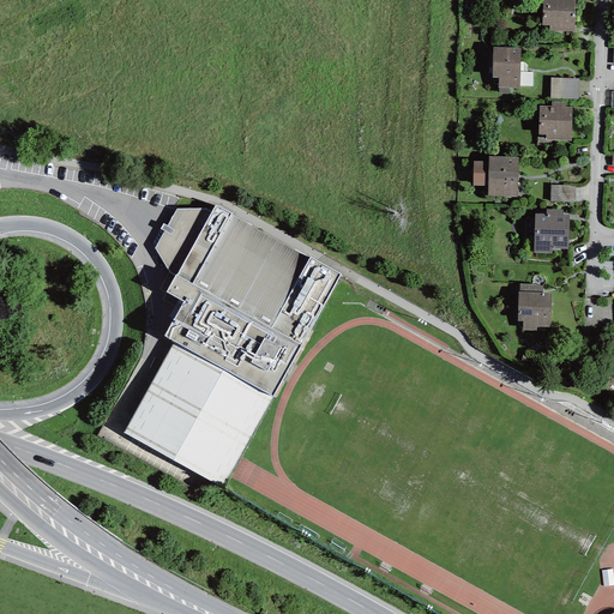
[(542,0),(542,25),(549,25),(549,31),(575,32),(575,0),(542,0)]
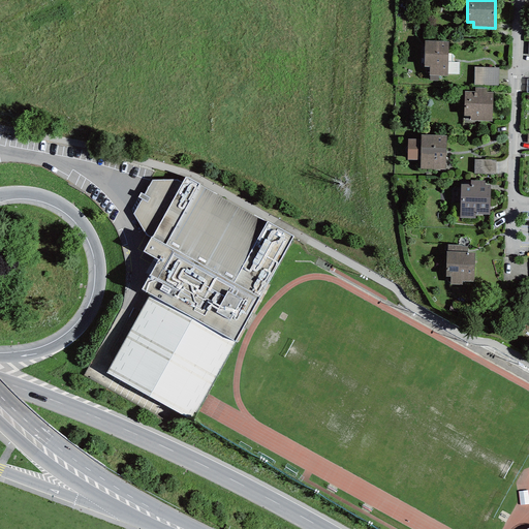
[(448,41),(425,40),(424,66),(430,66),(429,74),(430,75),(438,75),(447,75),(447,74),(448,62),(448,41)]
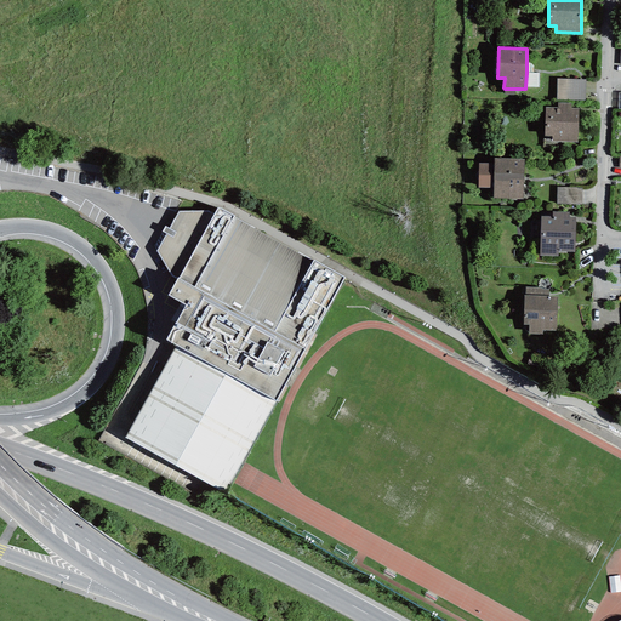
[(527,73),(525,87),(539,87),(539,73),(527,73)]
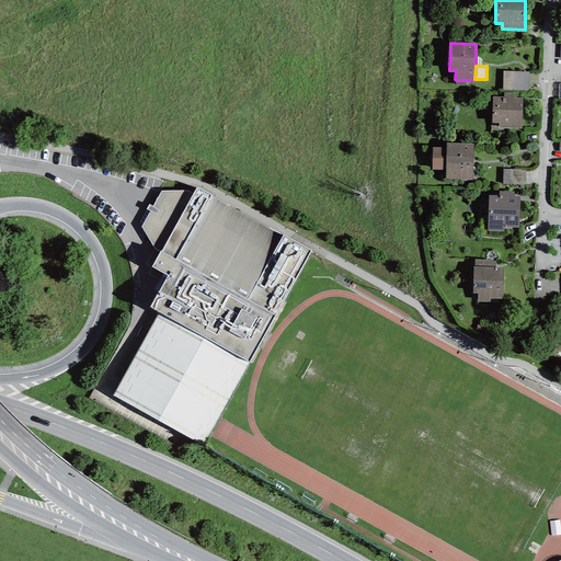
[(529,71),(503,71),(502,90),(528,91),(529,71)]
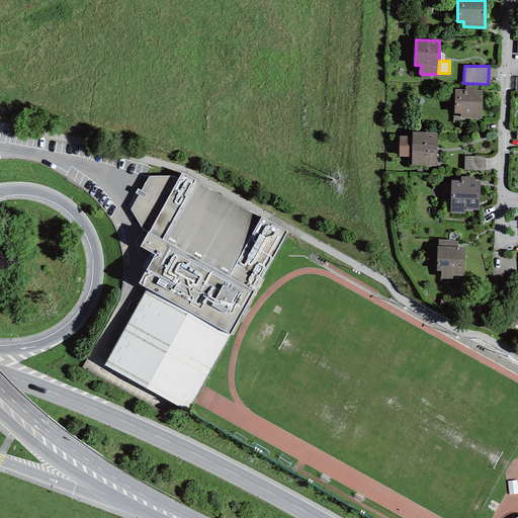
[(465,90),(454,89),(454,117),(482,118),(483,90),(477,90),(465,90)]
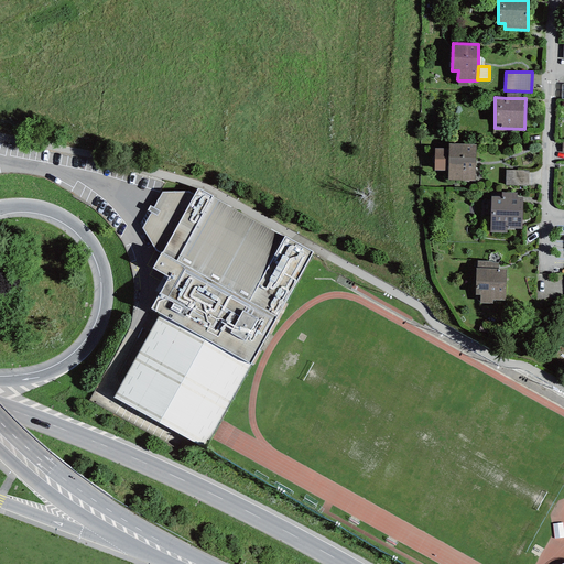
[(476,144),(449,143),(448,149),(434,148),(434,170),(448,171),(447,181),(475,182),(476,144)]
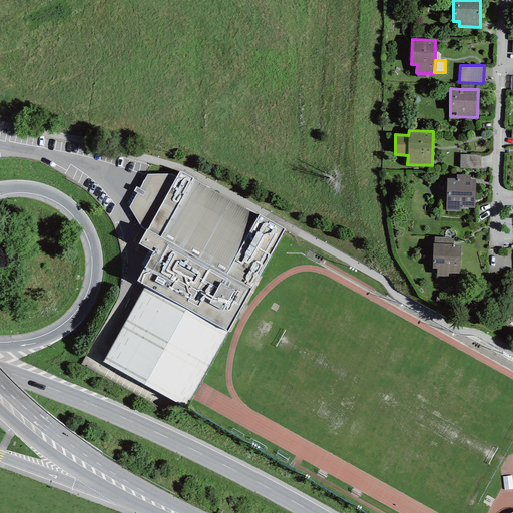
[(481,155),(460,154),(459,168),(481,169),(481,155)]
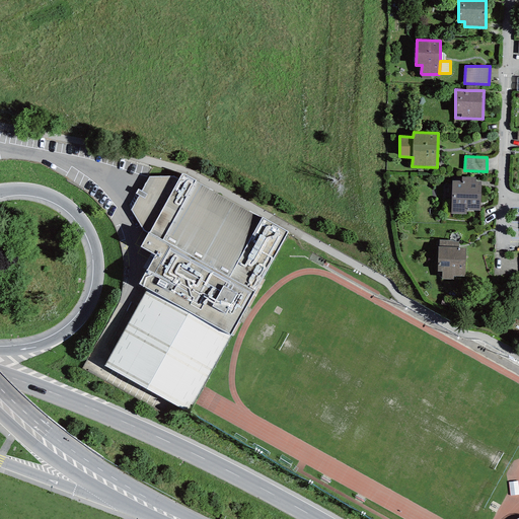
[(148,289),(230,335),(288,231),(196,182),(197,180),(181,174),(179,176),(150,176),(142,192),(139,189),(135,194),(139,197),(132,210),(144,231),(148,233),(140,247),(155,256),(139,284),(148,289)]
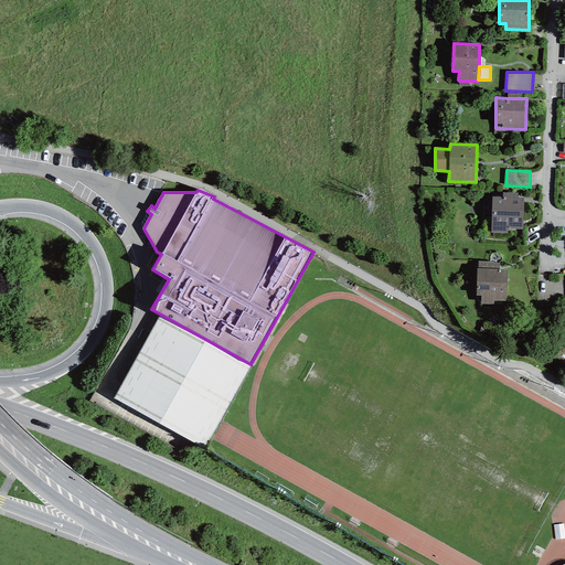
[(502,196),(492,196),(491,233),(508,234),(508,228),(522,230),(523,198),(518,198),(518,193),(502,192),(502,196)]
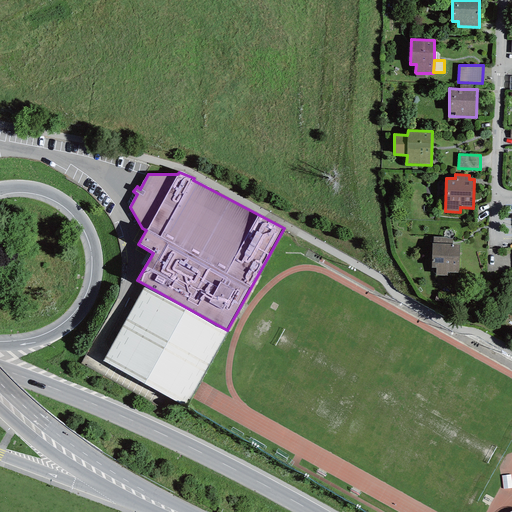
[(447,237),(432,237),(431,267),(436,268),(435,276),(447,276),(448,273),(458,273),(460,244),(452,244),(452,239),(447,238),(447,237)]
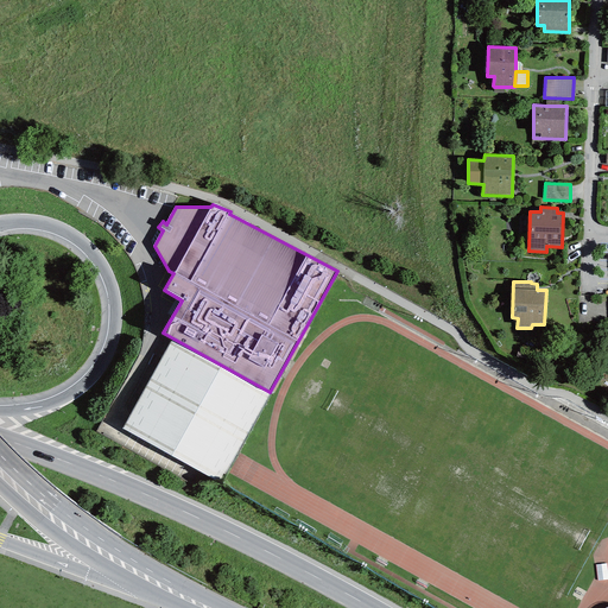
[(217,481),(270,392),(173,339),(122,428),(217,481)]
